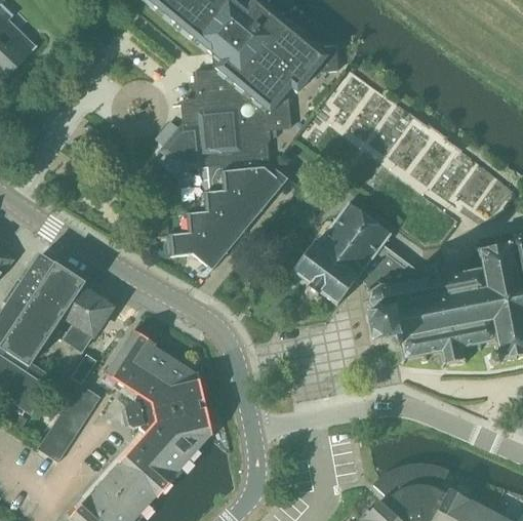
[(205,165),(208,211),(189,212),(190,232),(170,234),(171,255),(195,253),(208,265),(280,178),(266,167),(263,136),(271,136),(271,128),(292,126),(288,91),(293,86),(299,91),(316,71),(338,69),(336,45),(324,46),(268,0),(251,0),(248,4),(244,0),(151,0),(213,50),(214,69),(196,70),(198,102),(192,103),(194,119),(186,120),(162,149),(185,167),(205,165)]
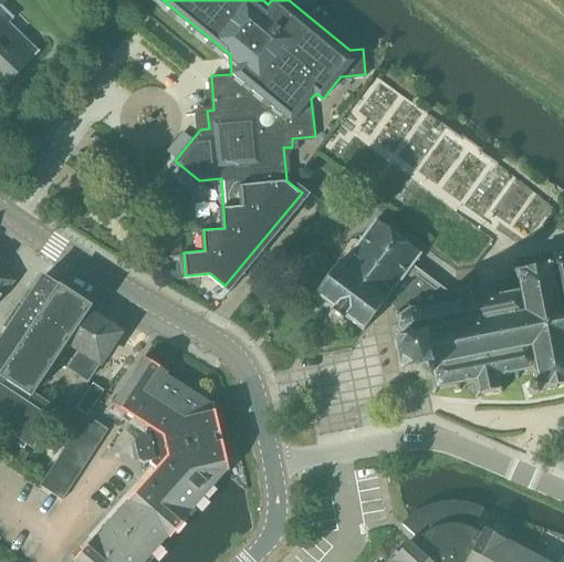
[(0,76),(6,83),(33,54),(40,48),(10,19),(0,29),(0,76)]
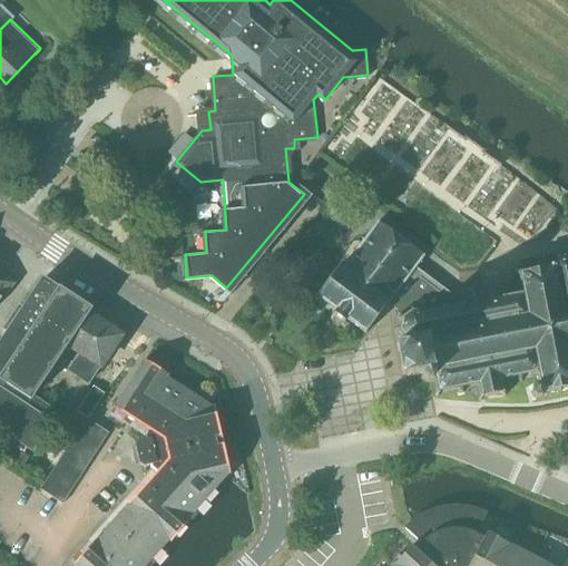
[(111,51),(120,41),(110,33),(103,44),(111,51)]
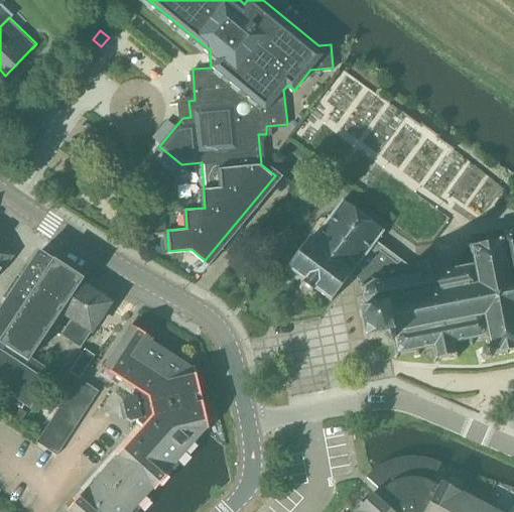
[(460,177),(453,196),(475,205),(491,168),(470,159),(461,177),(460,177)]
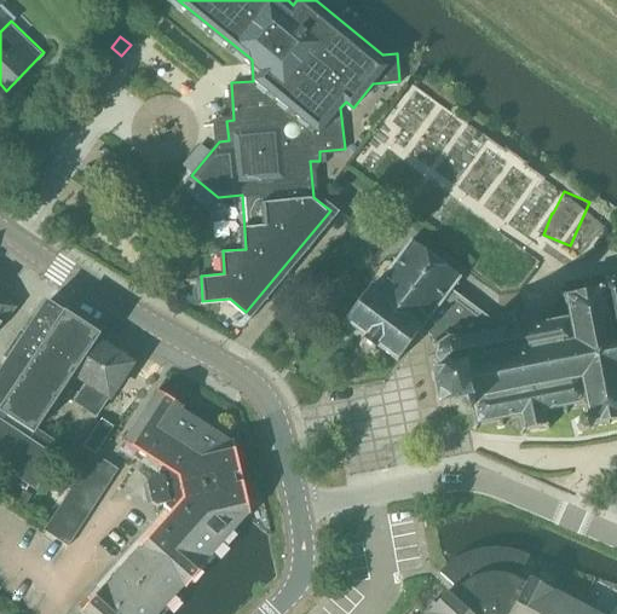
[(379,342),(399,358),(422,326),(451,288),(461,274),(411,237),(374,287),(372,285),(361,299),(353,293),(347,293),(339,303),(339,311),(347,316),(346,318),(368,334),(365,337),(376,346),(379,342)]
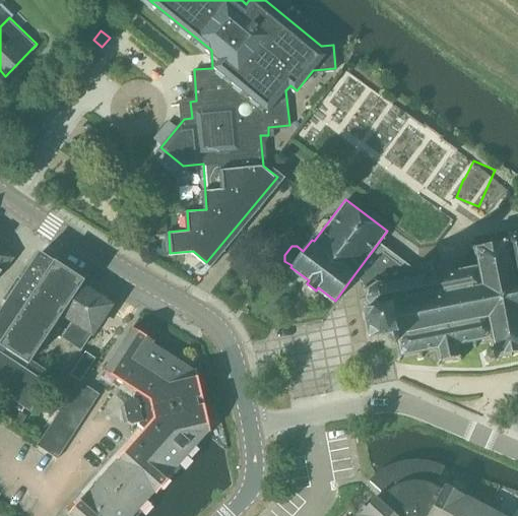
[(517,236),(513,236),(511,233),(509,235),(511,238),(507,244),(479,249),(474,247),(472,250),(475,252),(478,267),(464,270),(463,265),(459,266),(460,271),(443,274),(442,264),(444,261),(442,260),(440,263),(423,266),(418,263),(417,266),(421,268),(414,269),(379,242),(354,274),(364,280),(365,285),(363,288),(367,291),(365,299),(361,300),(362,303),(367,302),(371,309),(363,310),(368,338),(368,339),(386,336),(387,341),(392,344),(398,343),(399,353),(397,359),(401,360),(404,353),(416,351),(416,357),(422,356),(421,351),(436,349),(437,357),(436,362),(439,363),(441,359),(456,356),(461,359),(462,356),(459,353),(457,344),(472,341),(473,345),(477,344),(476,340),(492,337),(494,348),(491,349),(487,353),(488,357),(491,359),(495,358),(498,355),(517,350),(517,236)]
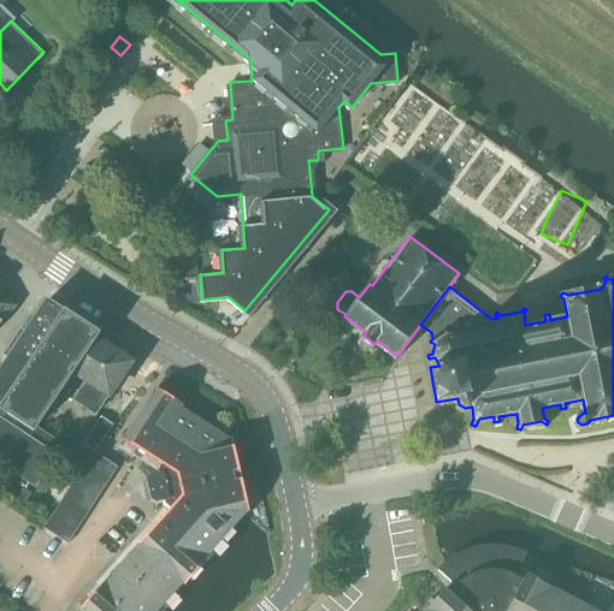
[(0,324),(4,320),(1,318),(12,303),(0,294),(0,324)]
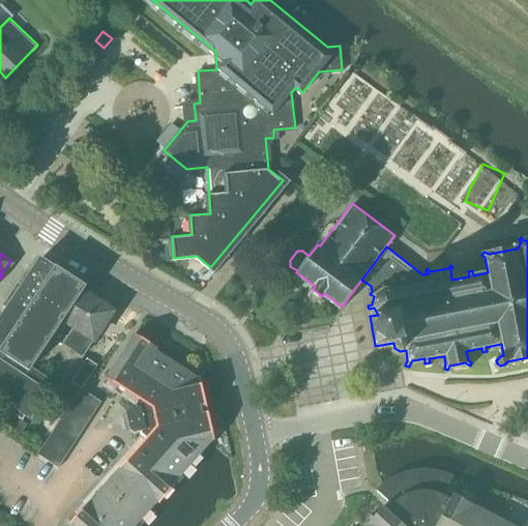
[(21,281),(17,286),(5,304),(7,305),(0,317),(0,393),(31,414),(54,379),(32,364),(63,317),(82,290),(85,286),(41,257),(24,283),(21,281)]
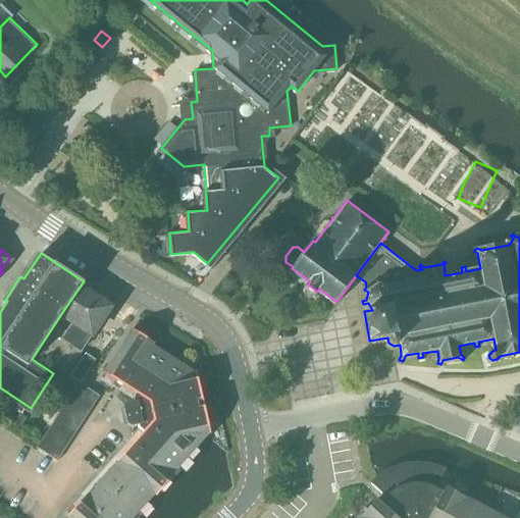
[(81,286),(62,312),(74,320),(64,335),(82,348),(110,305),(81,286)]
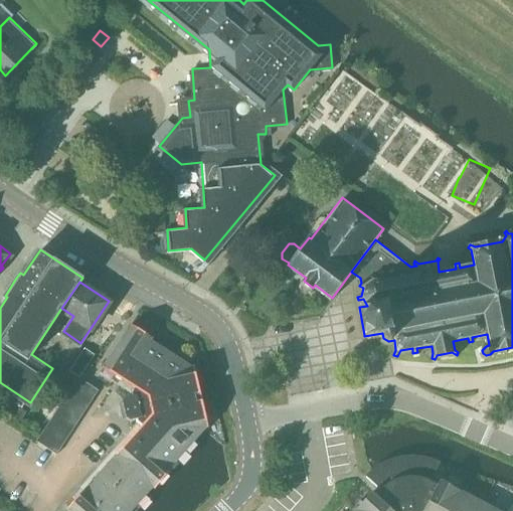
[(143,424),(69,507),(73,510),(130,510),(129,510),(145,492),(146,494),(154,485),(155,487),(173,468),(171,466),(179,458),(177,456),(193,439),(194,440),(207,426),(209,426),(195,364),(193,365),(152,339),(154,337),(132,323),(105,365),(137,386),(133,391),(134,394),(127,396),(123,401),(125,407),(126,408),(128,415),(132,418),(138,417),(139,420),(143,424)]
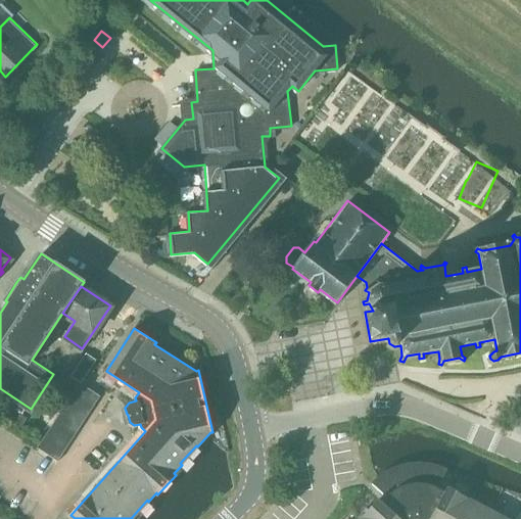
[(81,379),(89,367),(95,358),(87,352),(73,374),(81,379)]
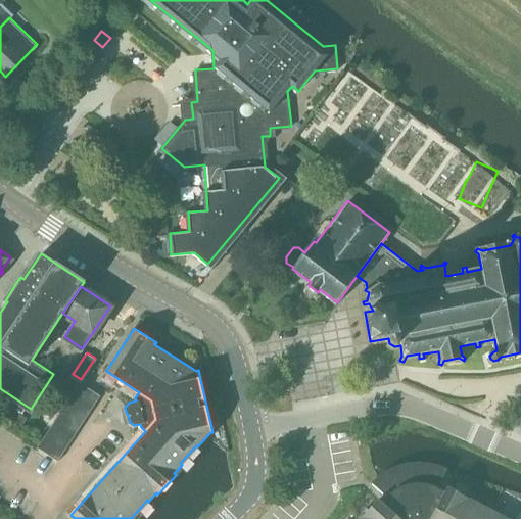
[(81,380),(41,440),(37,445),(59,459),(101,393),(81,380)]
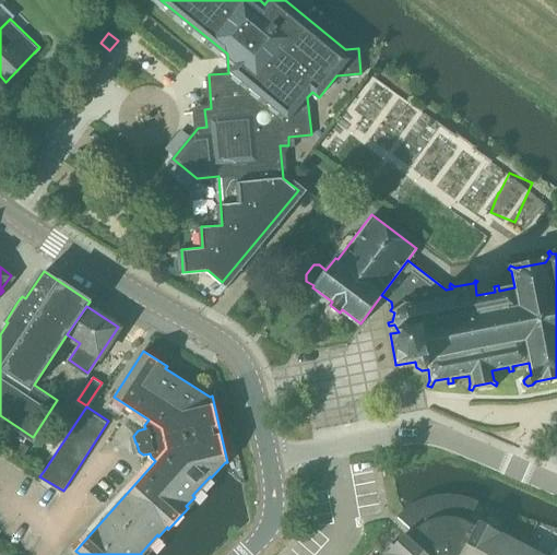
[(470,520),(480,499),(475,497),(472,496),(465,494),(462,494),(459,493),(451,492),(445,492),(441,493),(435,494),(431,494),(425,496),(418,499),(415,500),(413,503),(406,507),(402,510),(398,515),(415,530),(410,536),(405,533),(384,554),(546,554),(480,519),(477,524),(470,520)]
